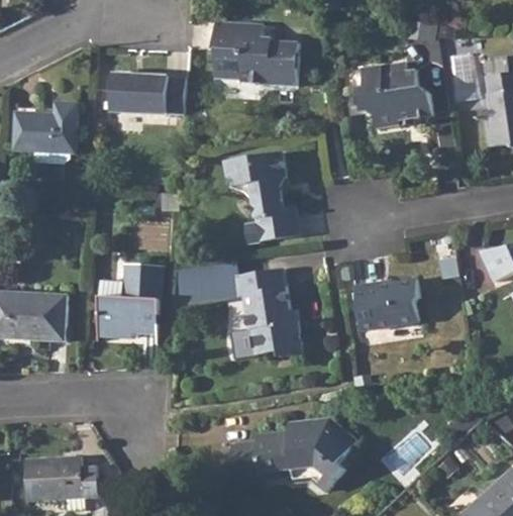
[(213,23),(213,48),(216,48),(215,77),(241,78),(241,80),(251,81),(251,84),(299,86),(300,41),(273,40),(273,36),(264,35),(264,24),(213,23)]
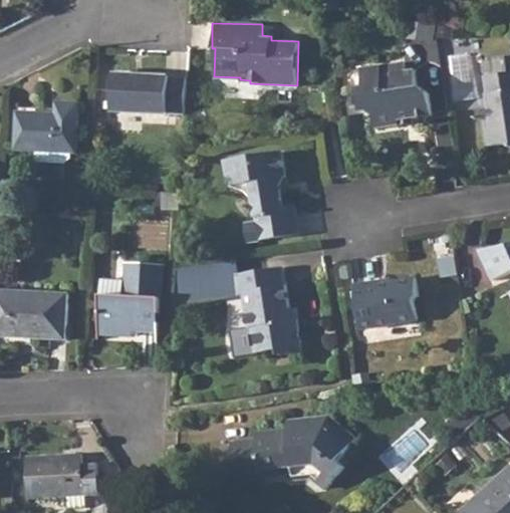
[(394,124),(393,116),(407,114),(428,112),(425,91),(414,83),(411,66),(402,67),(400,58),(358,65),(362,85),(354,86),(358,110),(364,110),(368,113),(370,127),(394,124)]
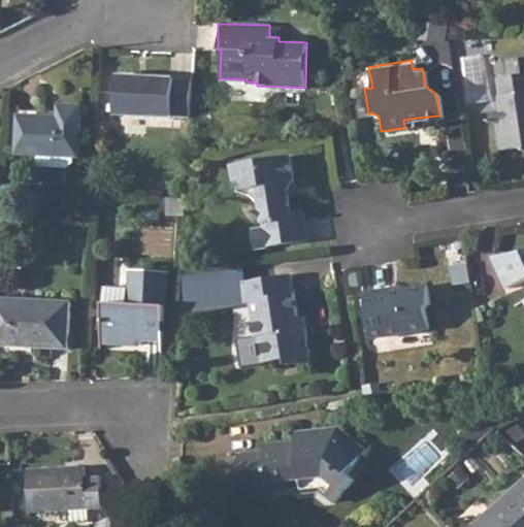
[(523,71),(493,76),(500,124),(495,125),(497,149),(516,145),(521,151),(522,156),(523,155),(523,71)]
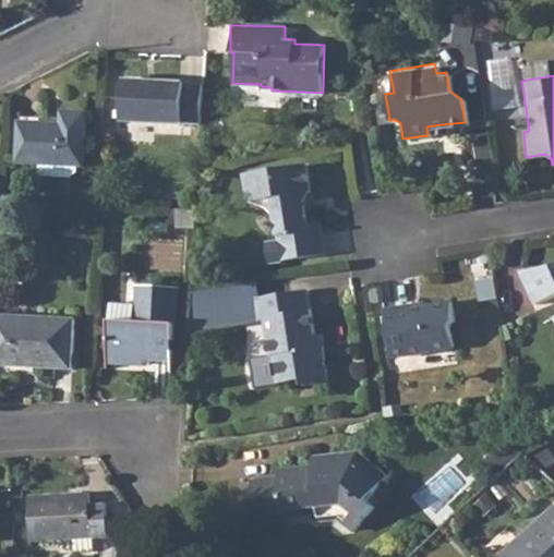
[(179,126),(196,128),(199,80),(181,79),(181,83),(122,77),(119,121),(178,123),(179,126)]
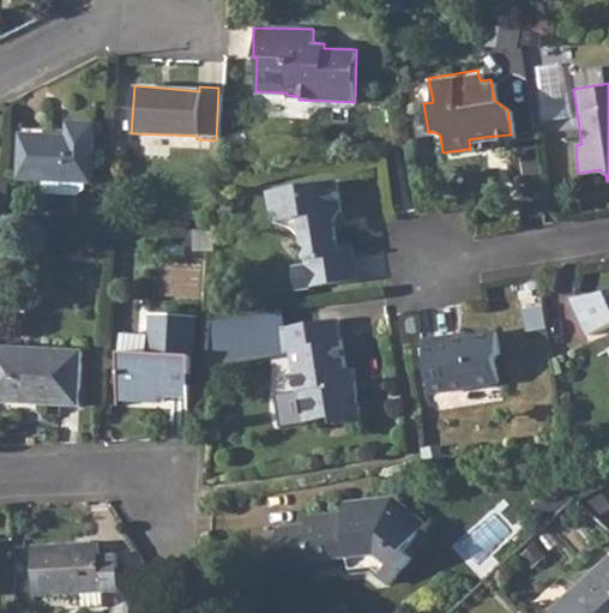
[(18,133),(14,179),(42,180),(42,193),(78,194),(85,191),(86,181),(90,182),(95,121),(64,120),(64,134),(18,133)]
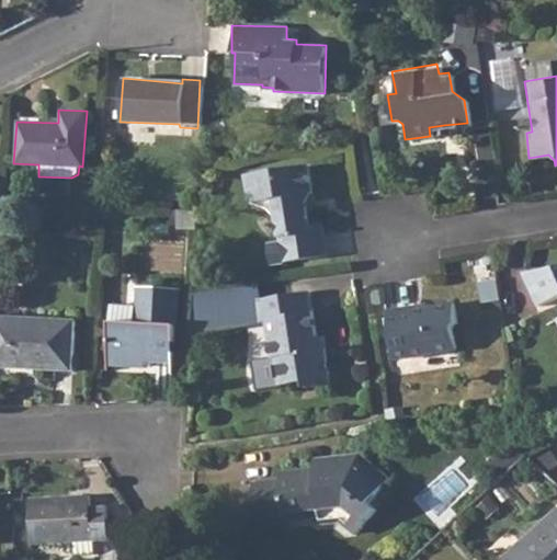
[(444,125),(429,127),(430,136),(445,134),(444,125)]
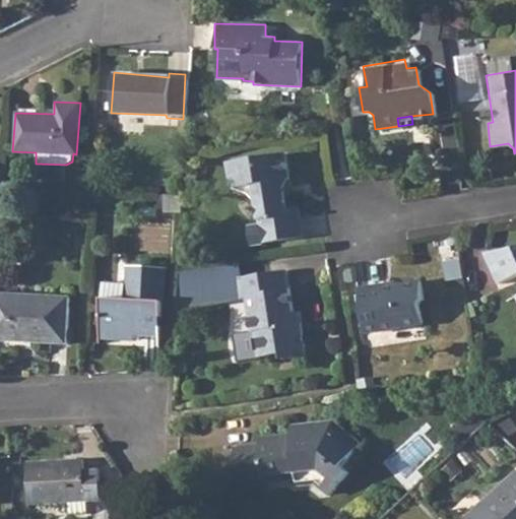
[(252,203),(255,224),(259,244),(300,237),(294,207),(282,209),(280,193),(285,180),(280,152),(223,161),(229,191),(241,196),(252,203)]
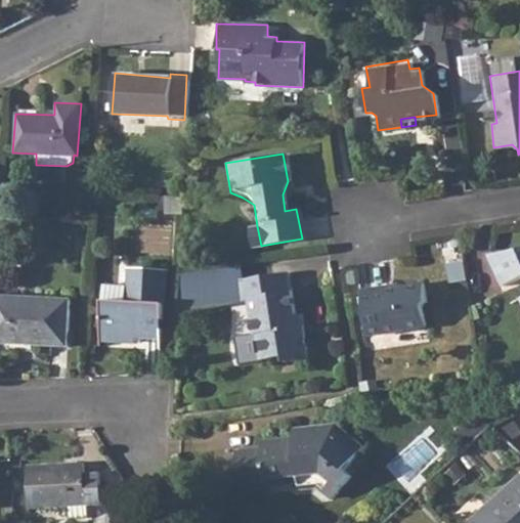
[(163,194),(163,211),(180,212),(181,195),(163,194)]
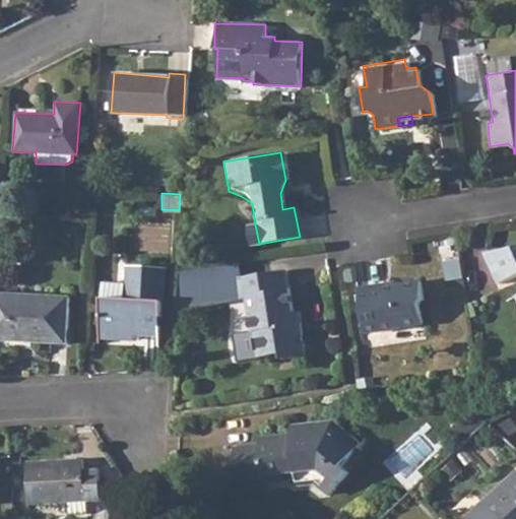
[(259,244),(255,224),(245,225),(249,245),(259,244)]
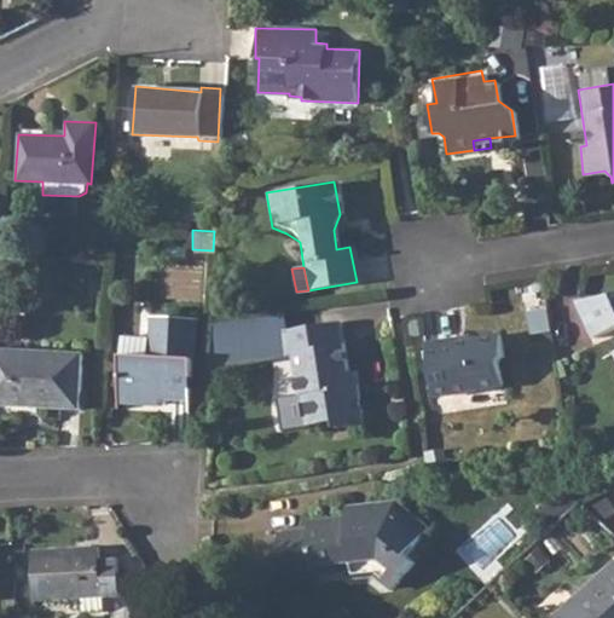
[(613,324),(613,293),(573,300),(590,338),(613,324)]
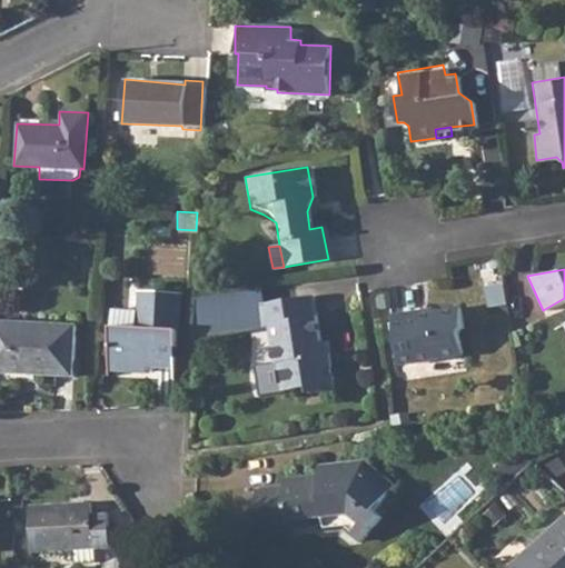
[(108,310),(103,372),(144,374),(145,366),(172,367),(177,294),(135,291),(134,311),(108,310)]
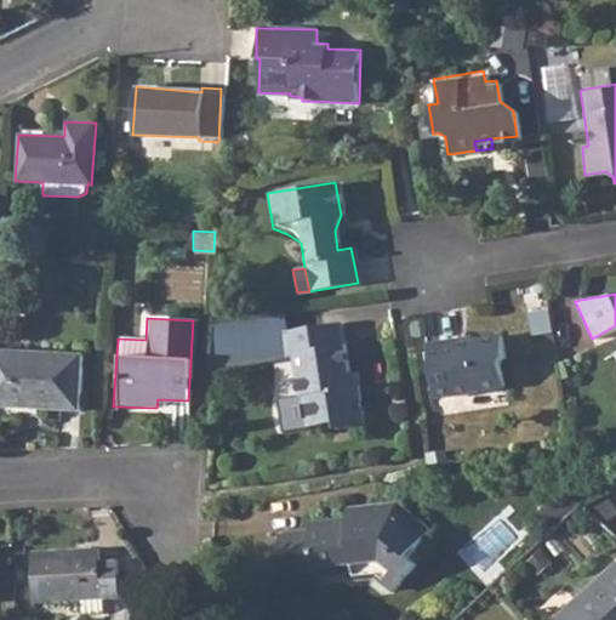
[(349,385),(347,370),(340,323),(280,333),(284,356),(291,354),(297,394),(303,394),(307,424),(336,419),(337,427),(365,425),(359,384),(349,385)]
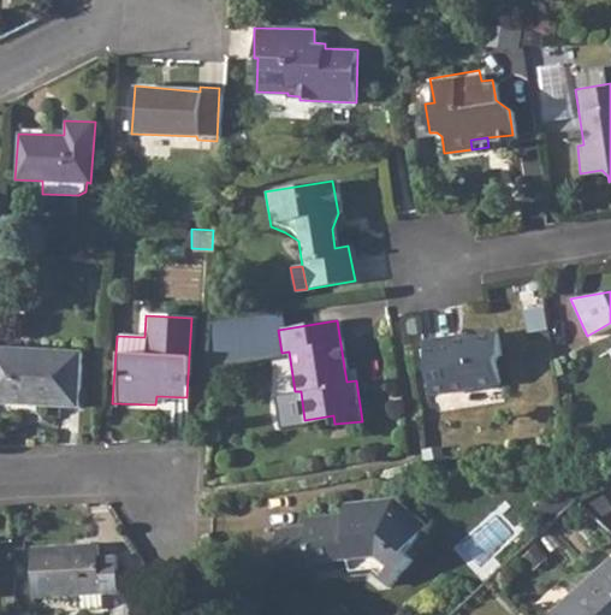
[(452,337),(420,342),(428,392),(498,383),(493,362),(498,353),(496,333),(454,339),(452,337)]
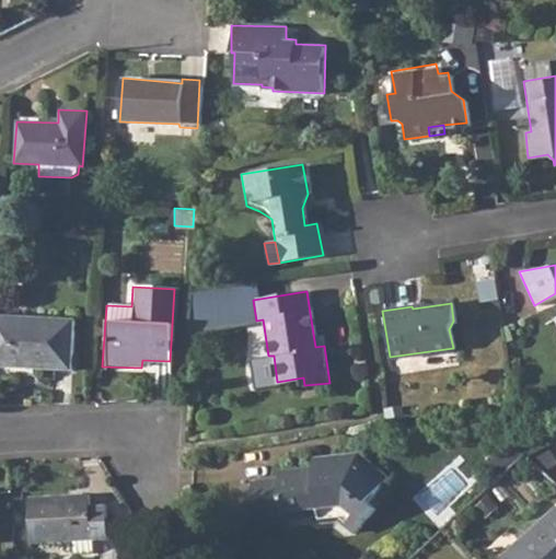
[(0,365),(68,369),(71,319),(0,315),(0,365)]
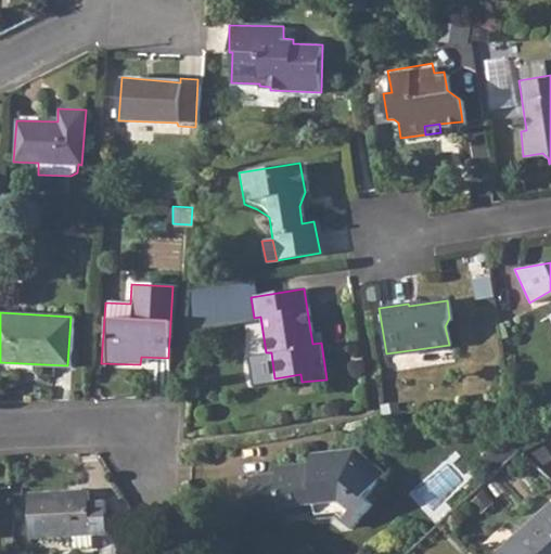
[(550,346),(550,314),(538,321),(550,347),(550,346)]
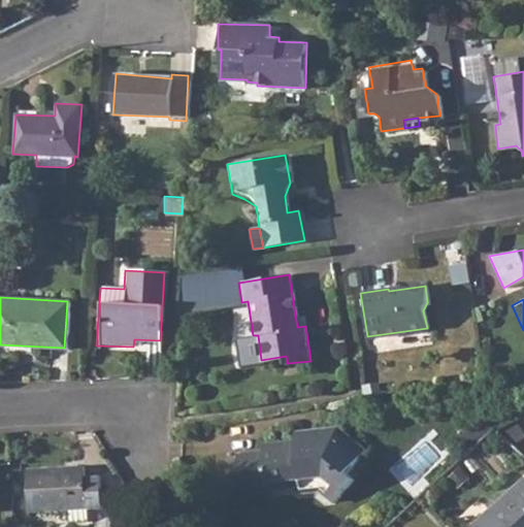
[(303,313),(295,315),(297,327),(305,326),(303,313)]
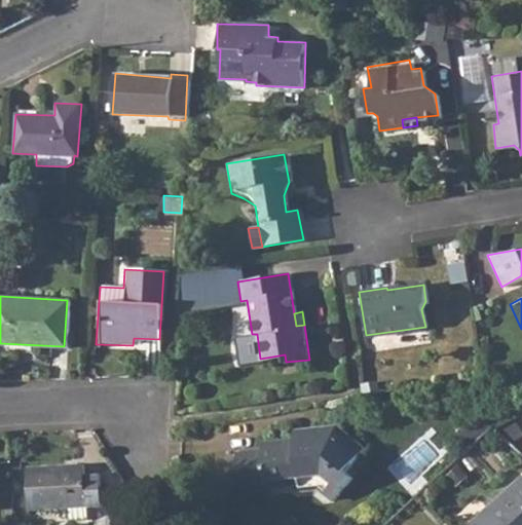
[(263,450),(236,453),(239,486),(267,481),(266,472),(299,467),(301,484),(318,483),(334,497),(348,477),(342,472),(360,446),(332,424),(319,426),(320,434),(262,441),(263,450)]
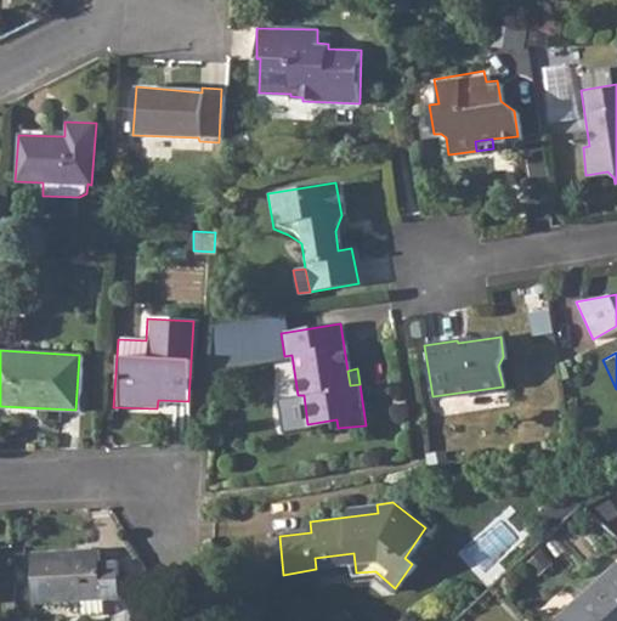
[(95,549),(28,553),(28,602),(77,599),(78,616),(98,615),(98,598),(115,598),(114,560),(95,562),(95,549)]
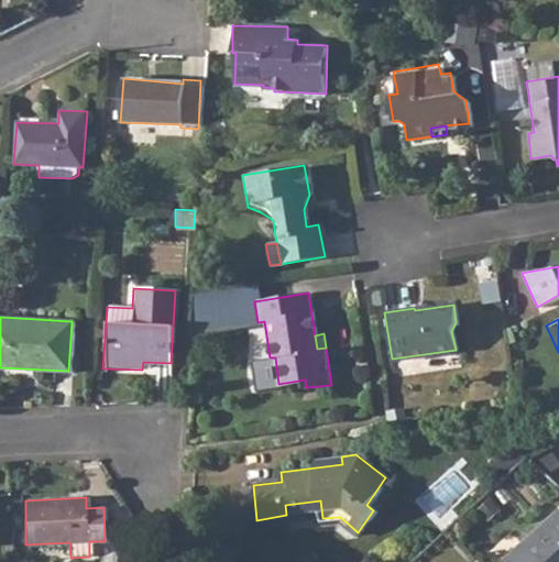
[(502,561),(558,561),(558,509),(556,507),(500,559),(502,561)]
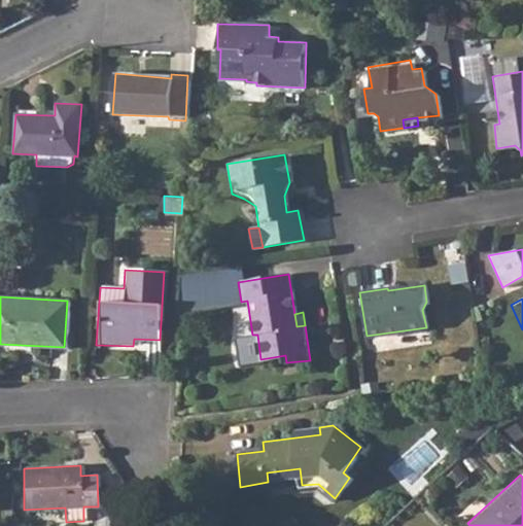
[(104,517),(103,525),(124,525),(125,518),(104,517)]
